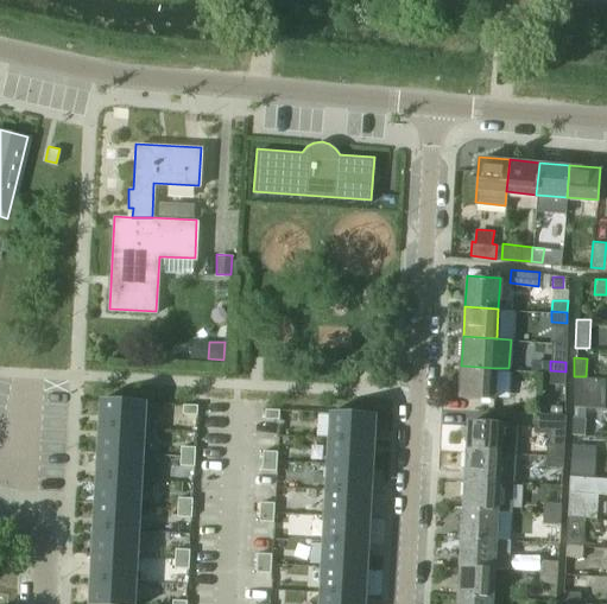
[(493,398),(494,368),(461,366),(460,395),(493,398)]
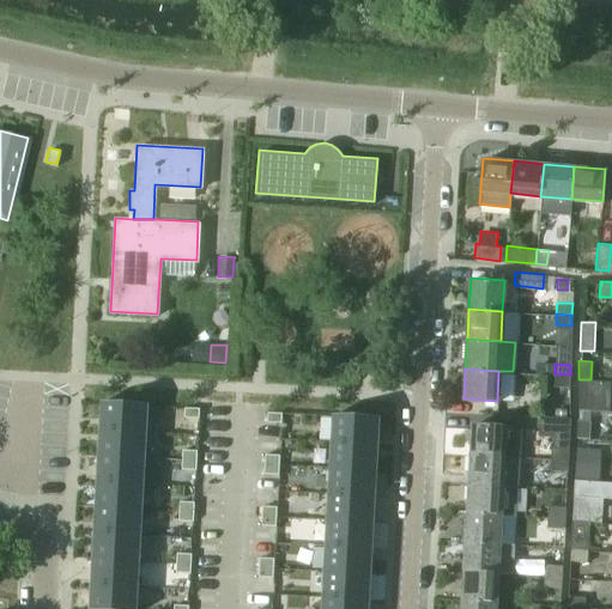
[(569,385),(570,375),(555,373),(553,385),(569,385)]
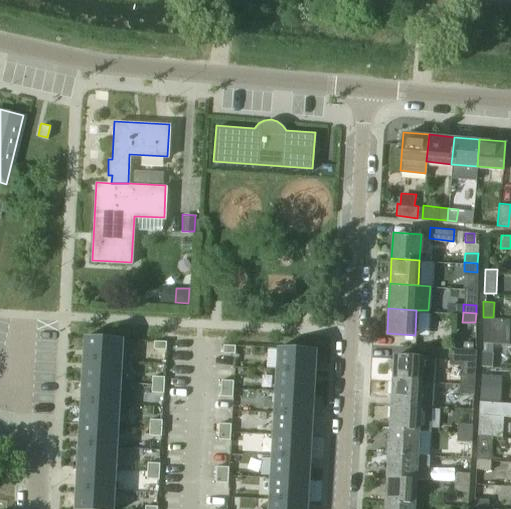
[(494,341),(495,318),(483,317),(483,341),(494,341)]
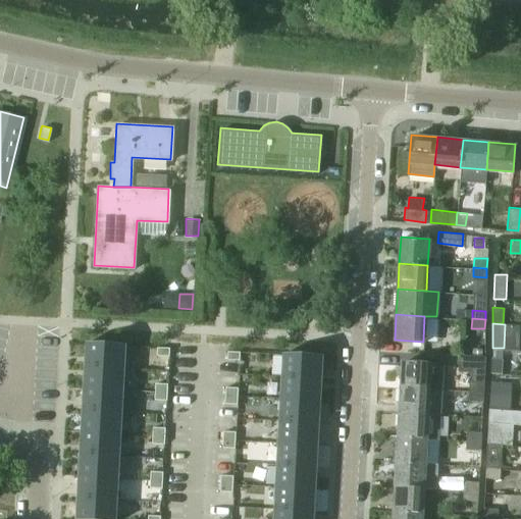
[(86,342),(85,364),(123,366),(124,344),(86,342)]
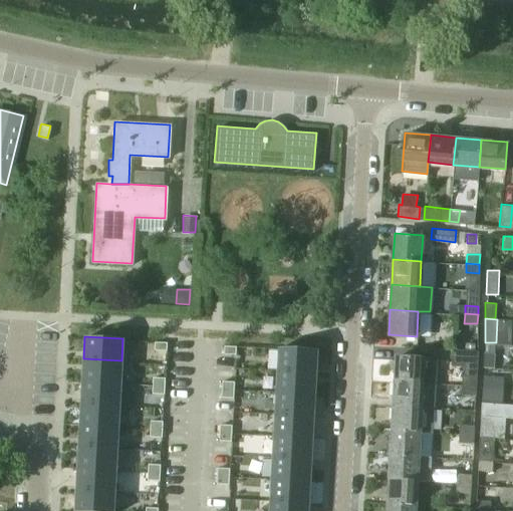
[(155,341),(154,349),(166,349),(166,341),(155,341)]
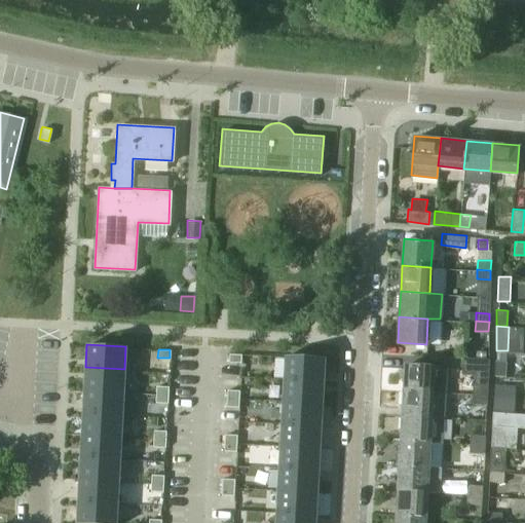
[(228,352),(228,361),(240,362),(240,353),(228,352)]
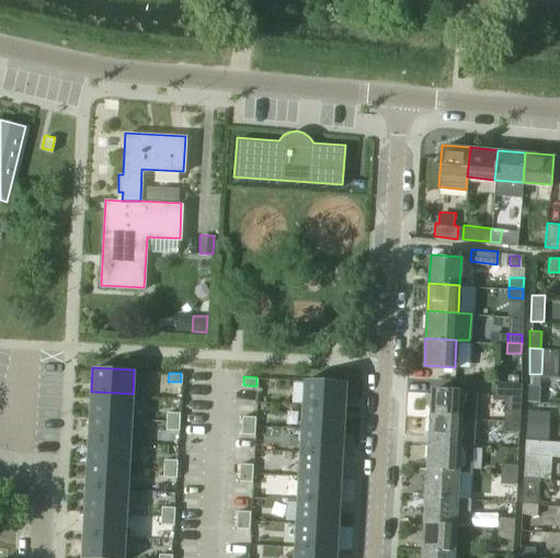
[(304,378),(303,402),(344,405),(346,380),(304,378)]
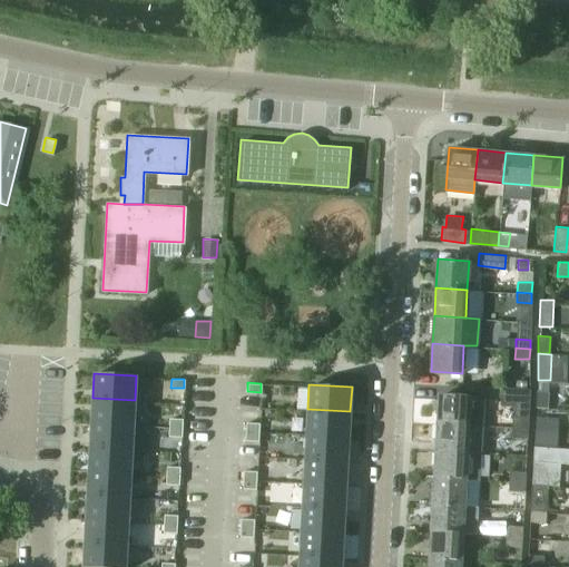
[(529,427),(531,389),(501,387),(500,404),(513,406),(512,426),(529,427)]
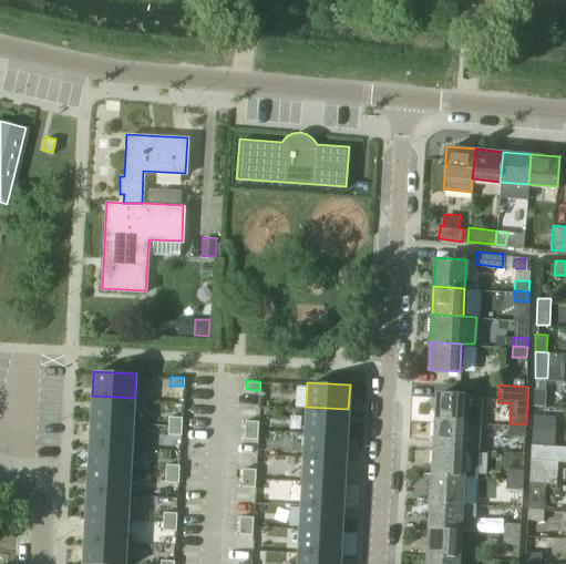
[(545,404),(546,389),(534,388),(533,404),(545,404)]
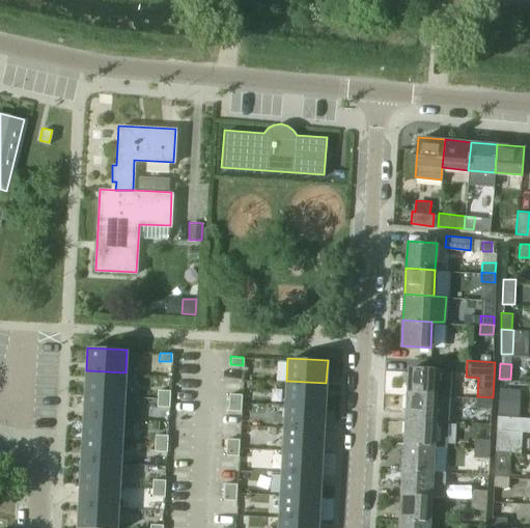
[(450,369),(409,367),(408,392),(449,394),(450,369)]
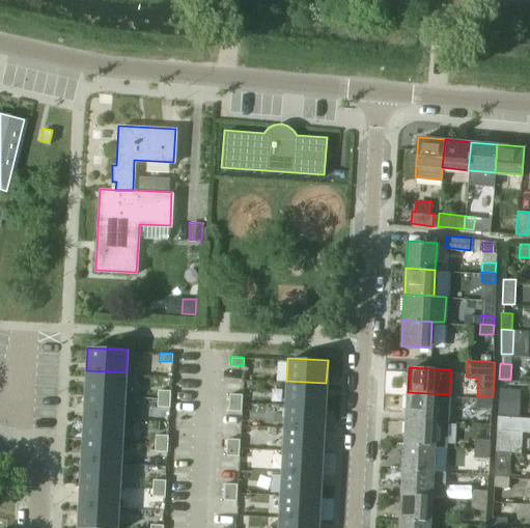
[(124,395),(126,372),(86,370),(85,392),(124,395)]
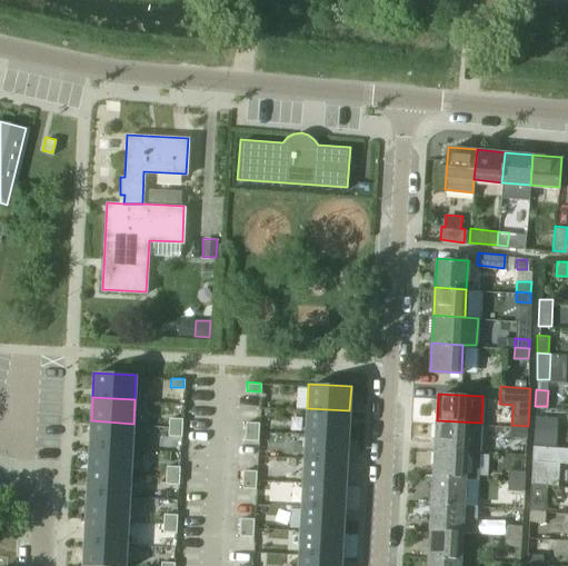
[(348,435),(349,410),(307,408),(306,433),(348,435)]
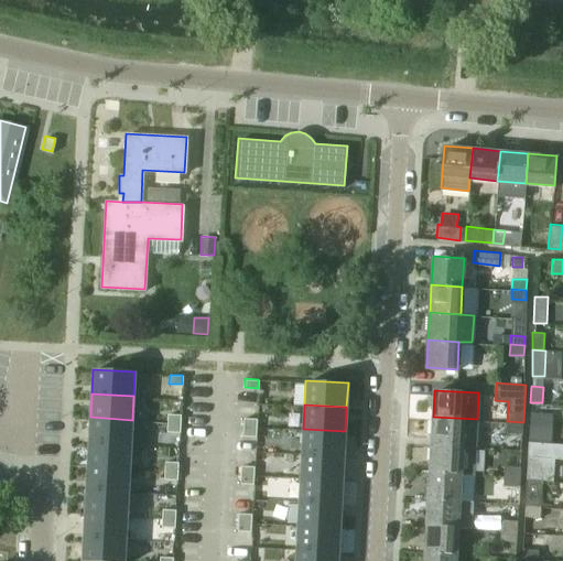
[(168,413),(166,422),(180,422),(181,413),(168,413)]
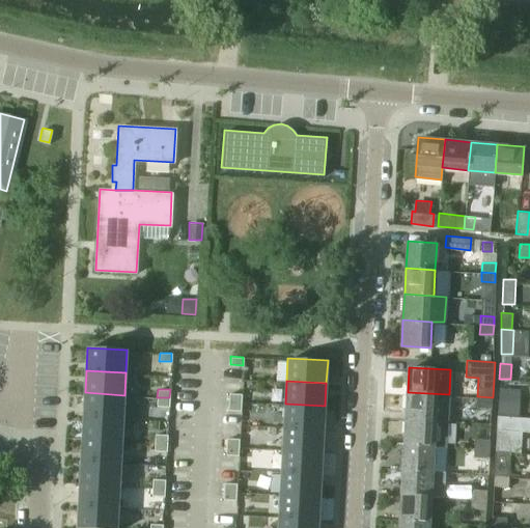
[(123,417),(124,395),(85,392),(84,415),(123,417)]
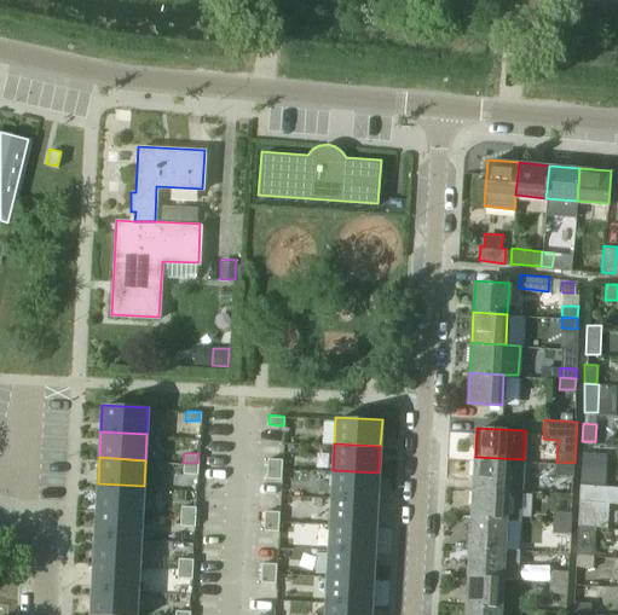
[(267,457),(266,466),(281,468),(282,458),(267,457)]
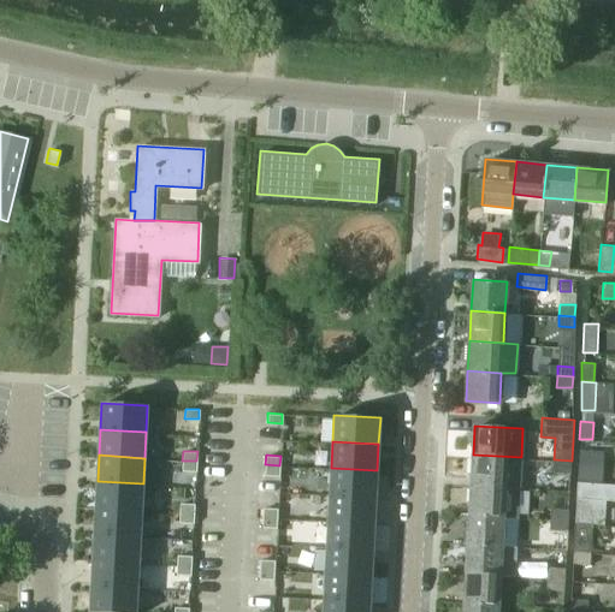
[(473,455),(471,485),(506,486),(519,487),(521,457),(473,455)]
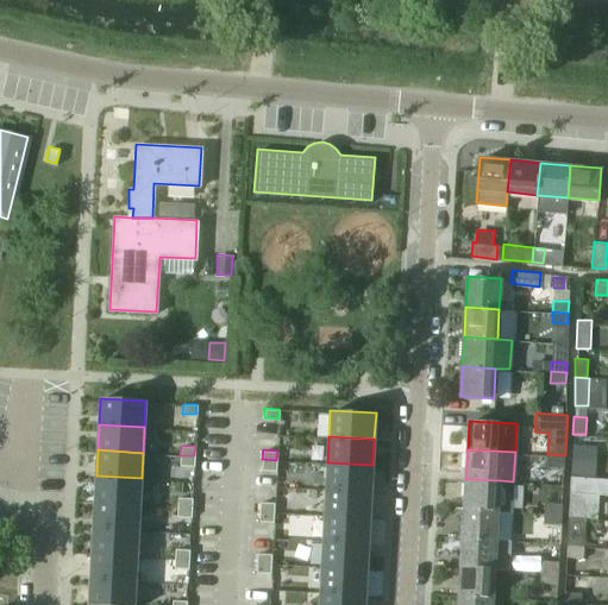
[(565,467),(565,455),(547,454),(546,466),(565,467)]
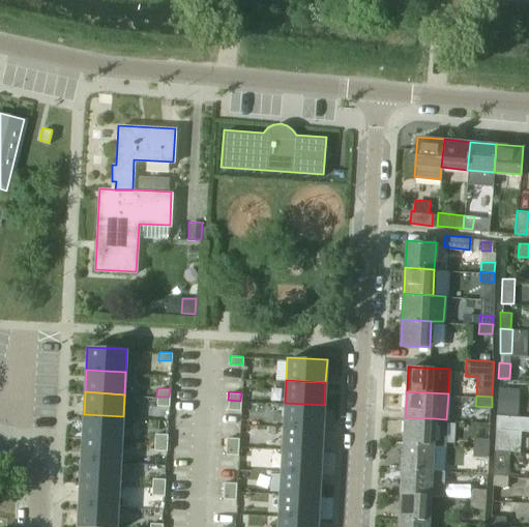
[(156,397),(156,405),(169,405),(169,397),(156,397)]
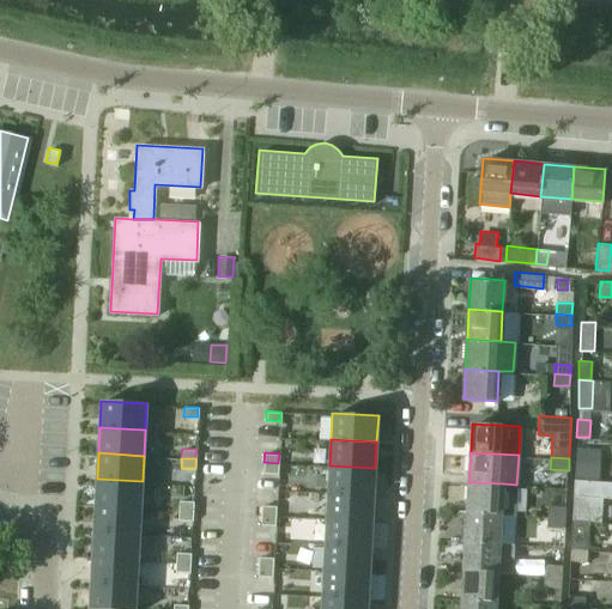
[(264,462),(264,472),(278,473),(278,463),(264,462)]
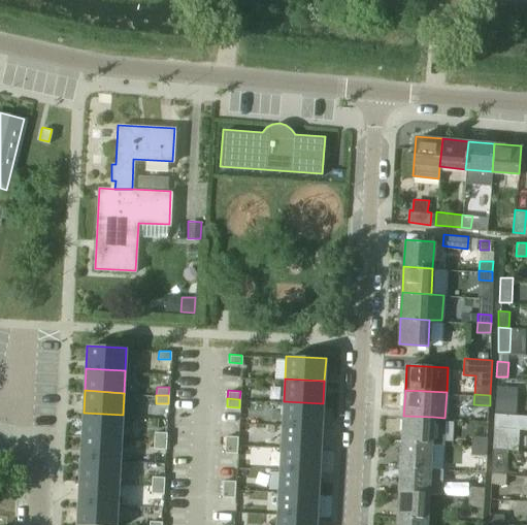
[(322,426),(323,403),(284,401),(283,424),(322,426)]
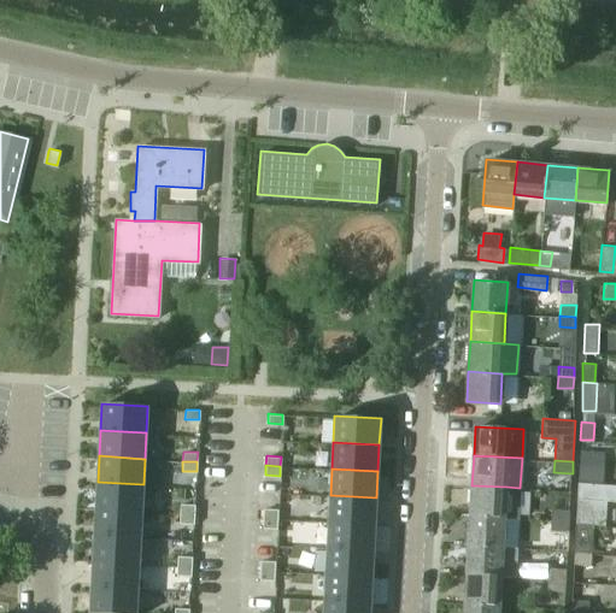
[(141,511),(144,484),(98,482),(95,508),(141,511)]
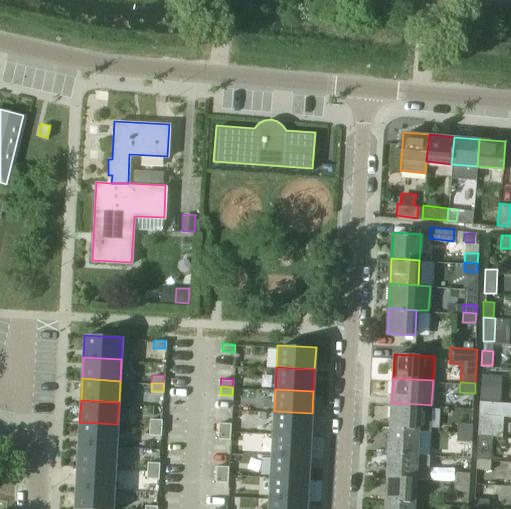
[(510,401),(507,401),(479,400),(479,414),(510,416),(510,401)]
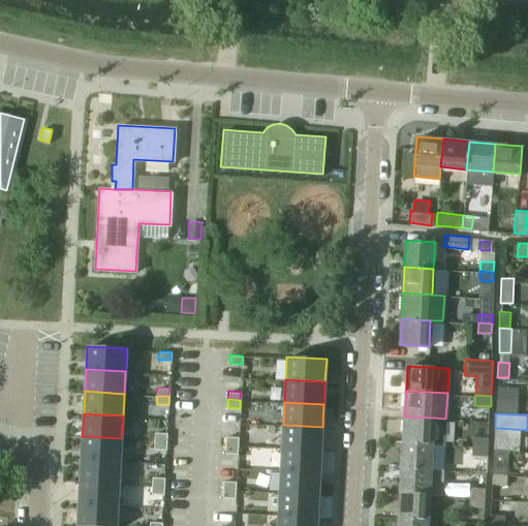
[(445,419),(433,418),(404,416),(403,441),(432,443),(444,444),(445,419)]
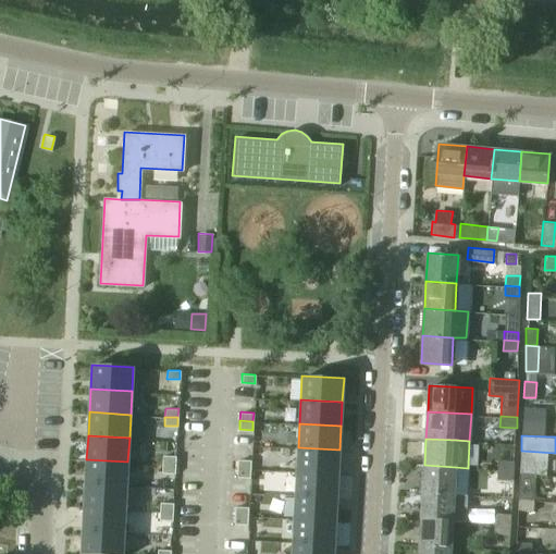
[(338,474),(340,450),(298,447),(297,471),(338,474)]
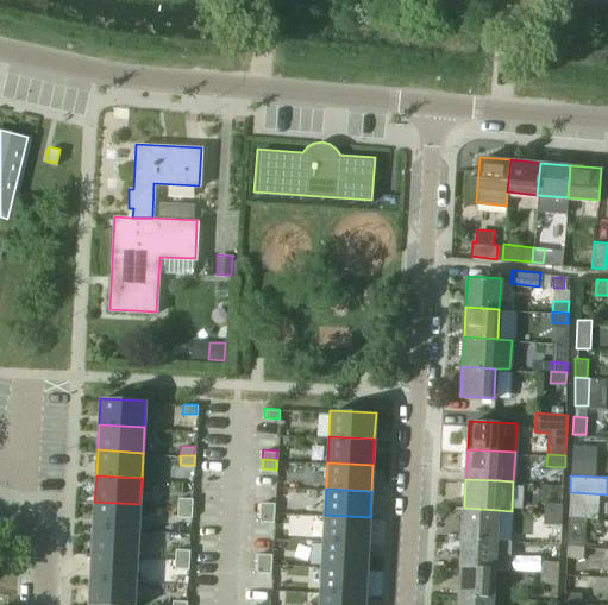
[(177,497),(177,506),(192,506),(192,497),(177,497)]
